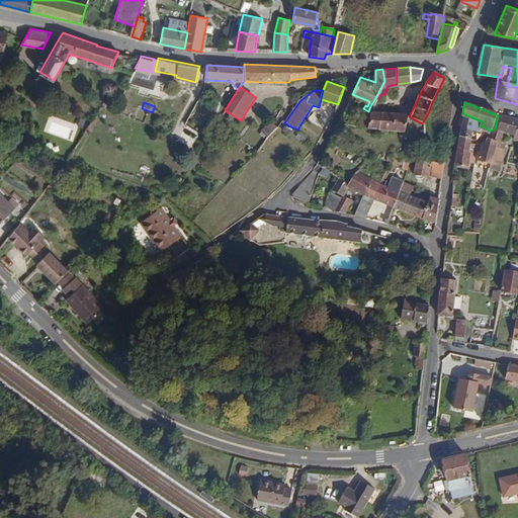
[(96,114),(100,107),(94,103),(89,110),(96,114)]
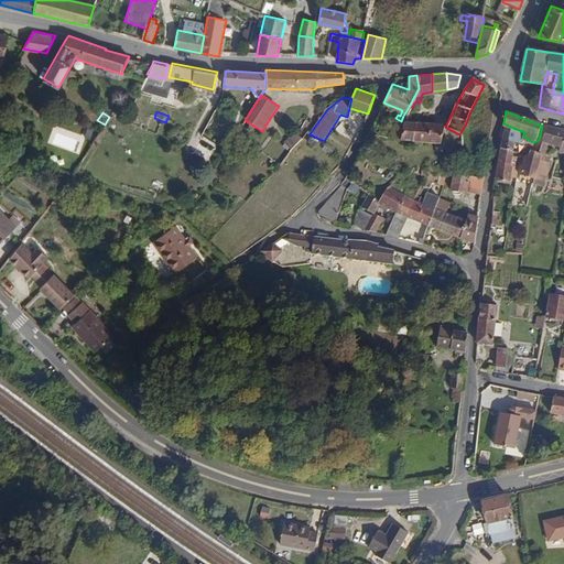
[(414,141),(416,122),(405,121),(407,118),(403,116),(401,121),(399,139),(414,141)]
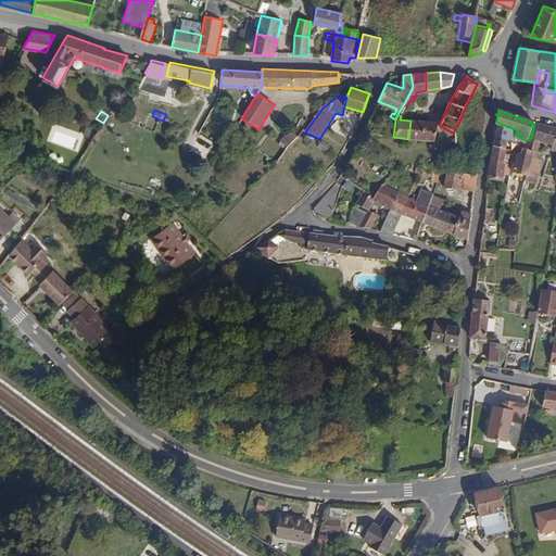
[(393,137),(395,119),(387,118),(384,135),(393,137)]
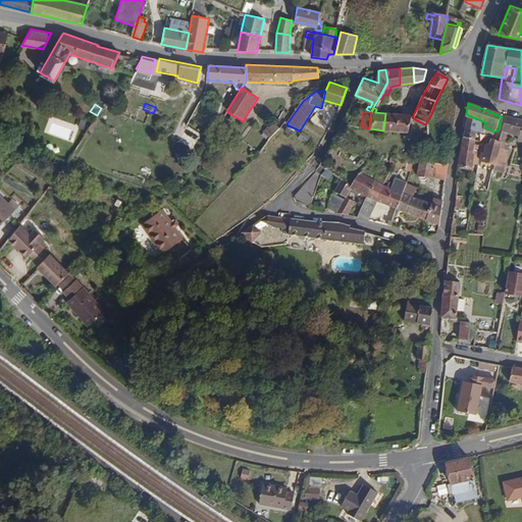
[(409,133),(411,114),(385,113),(383,131),(409,133)]
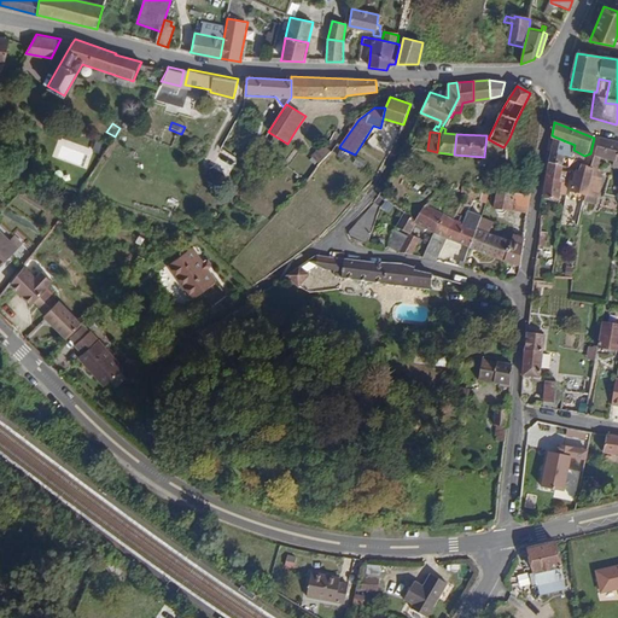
[(573,150),(575,145),(554,136),(549,161),(561,164),(563,155),(578,159),(583,161),(584,156),(573,150)]
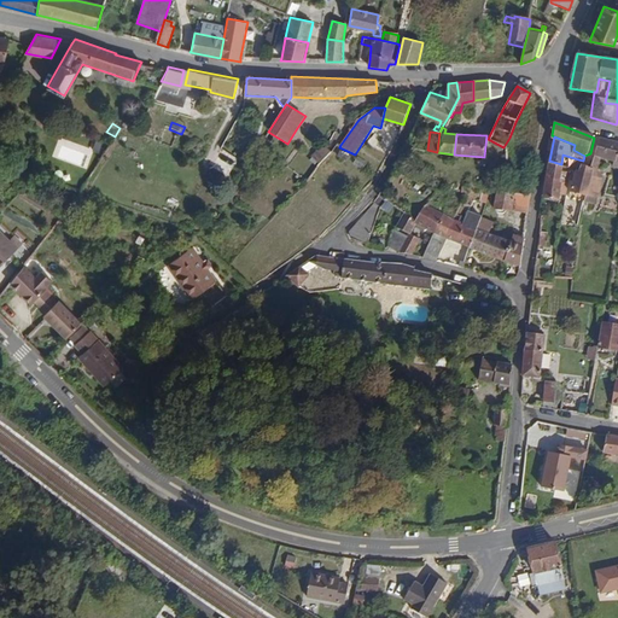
[(617,161),(617,141),(600,138),(595,156),(617,161)]
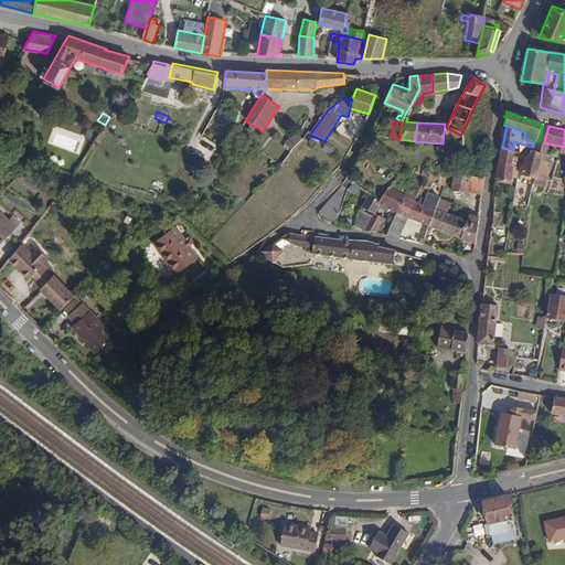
[(296,144),(300,137),(295,132),(286,144),(291,148),(296,144)]
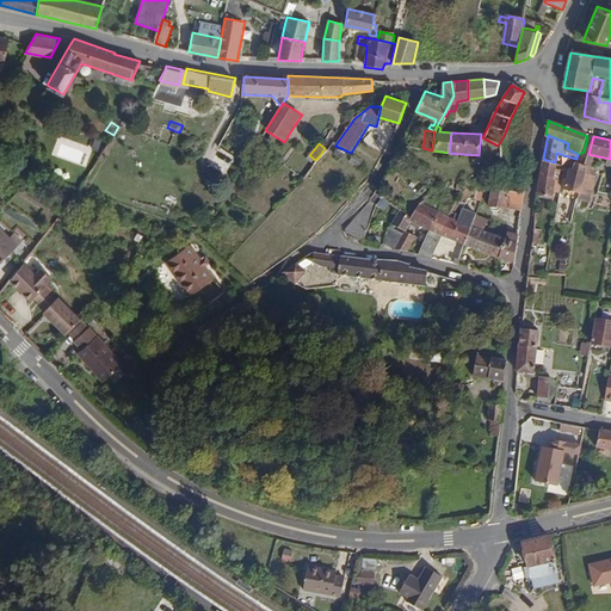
[(555,164),(555,162),(543,159),(536,195),(550,197),(555,179),(553,178),(555,164)]
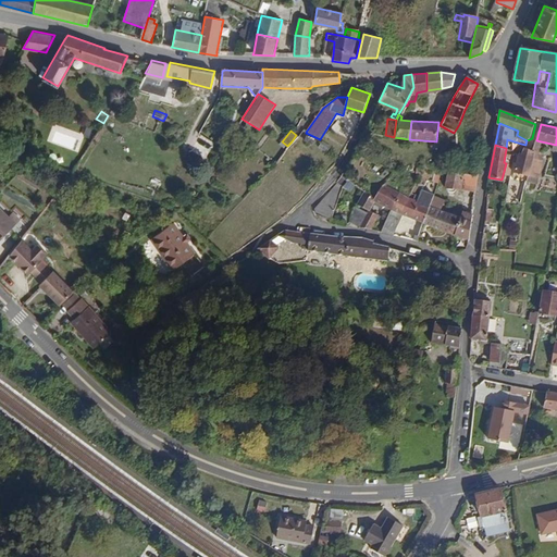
[(534,152),(534,150),(531,149),(530,152),(524,151),(523,156),(519,155),(516,172),(516,174),(529,176),(534,152)]
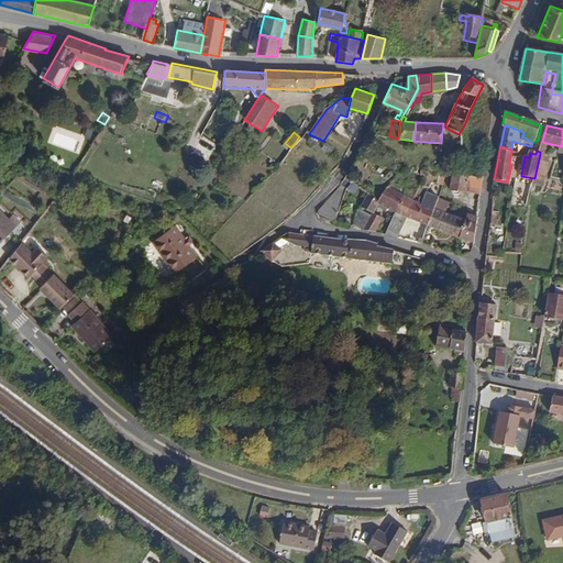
[(549,181),(553,164),(550,163),(551,156),(540,154),(534,178),(549,181)]
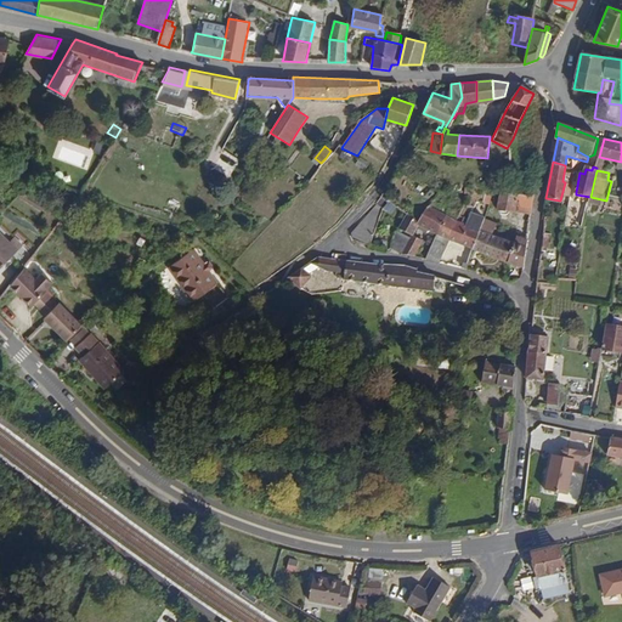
[(513,213),(515,193),(498,191),(496,210),(498,215),(504,215),(508,213),(513,213)]
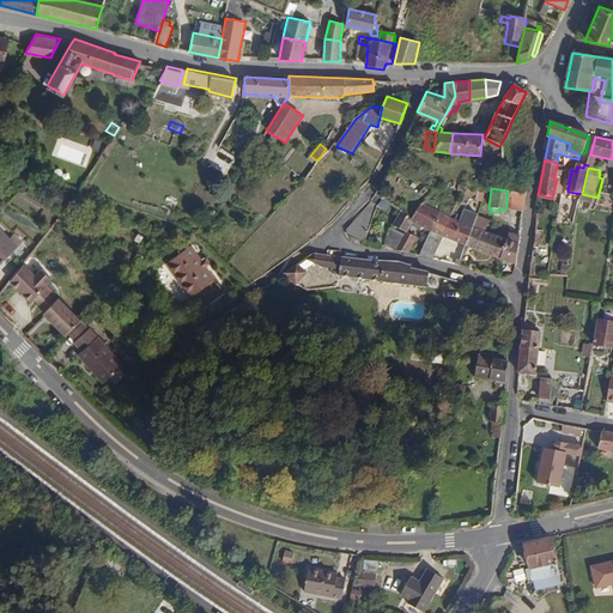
[(526,193),(508,190),(505,210),(522,212),(526,193)]
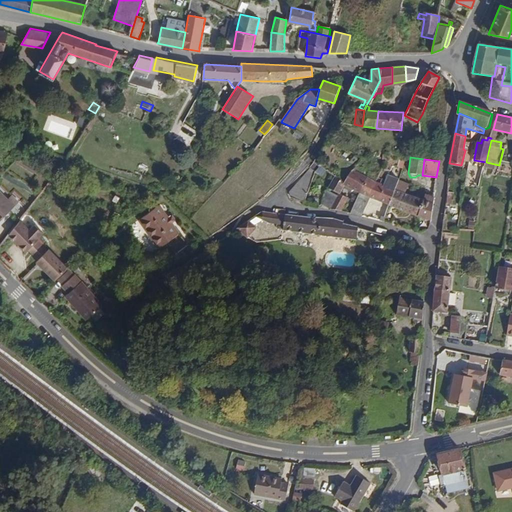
[(304,200),(315,170),(311,167),(289,191),(294,197),(304,200)]
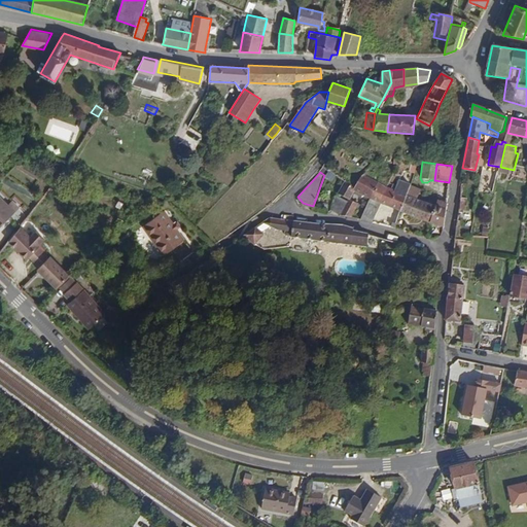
[(371,200),(378,182),(362,177),(355,188),(353,192),(371,200)]
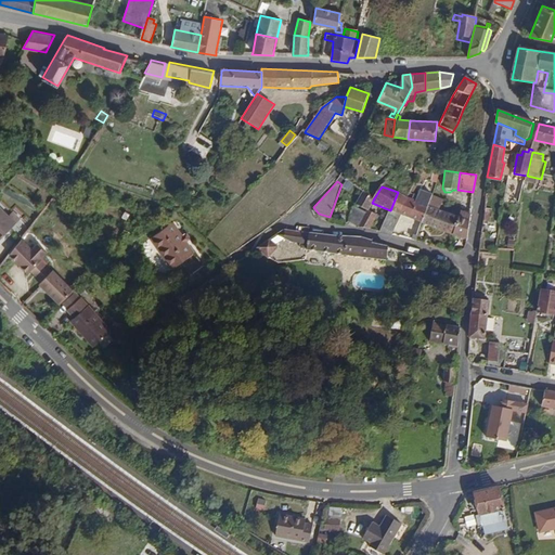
[(428,204),(431,193),(422,190),(416,198),(409,195),(398,192),(390,210),(402,215),(422,222),(428,204)]
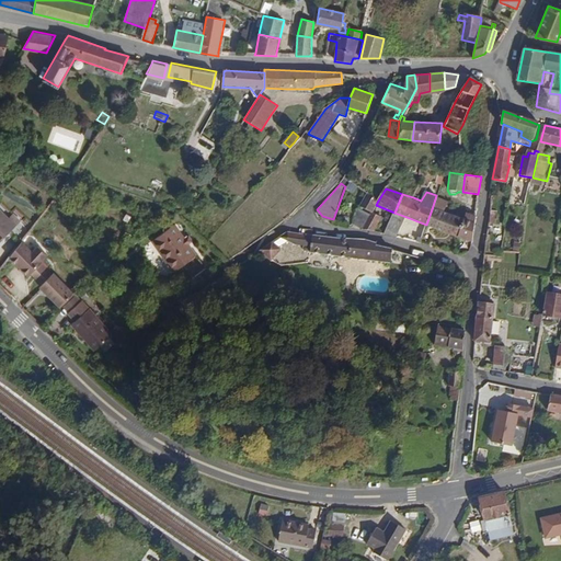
[(376,205),(378,201),(366,193),(359,207),(370,214),(376,205)]
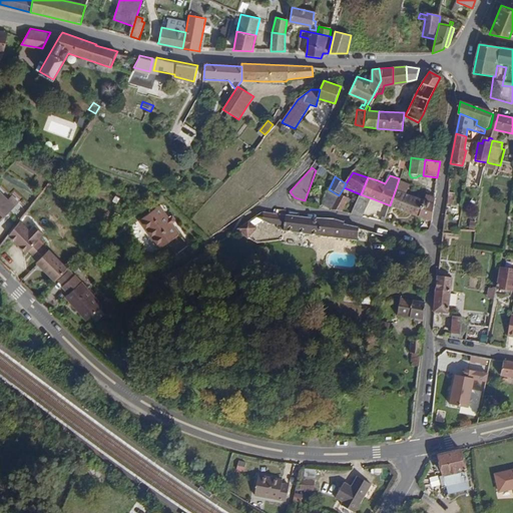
[(424,199),(396,188),(390,205),(419,216),(424,199)]
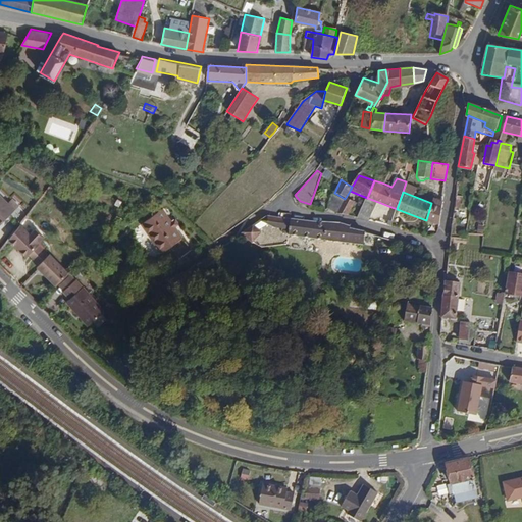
[(338,210),(345,199),(334,193),(328,205),(338,210)]
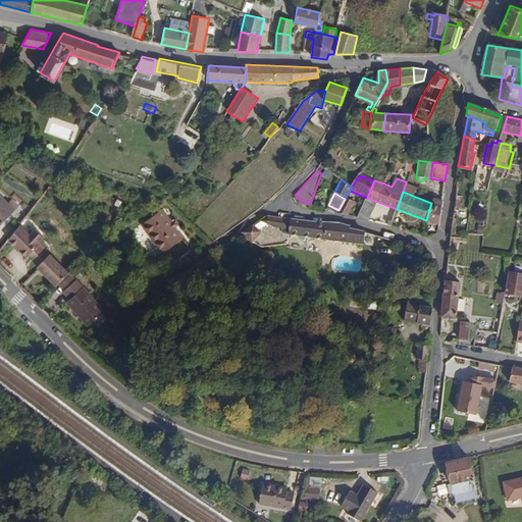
[(14,210),(18,205),(14,201),(9,205),(0,196),(0,227),(15,211),(14,210)]
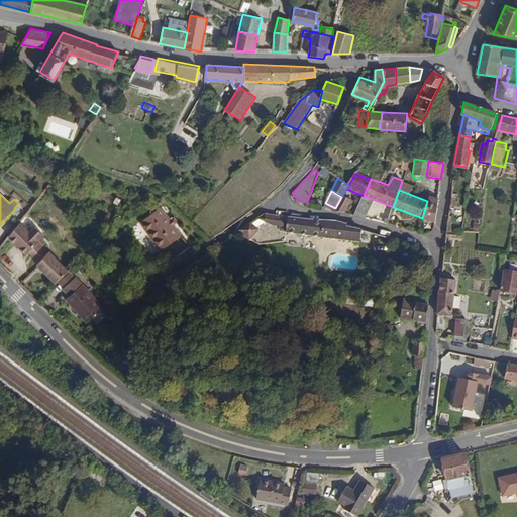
[(367,219),(375,200),(364,196),(354,215),(354,216),(367,219)]
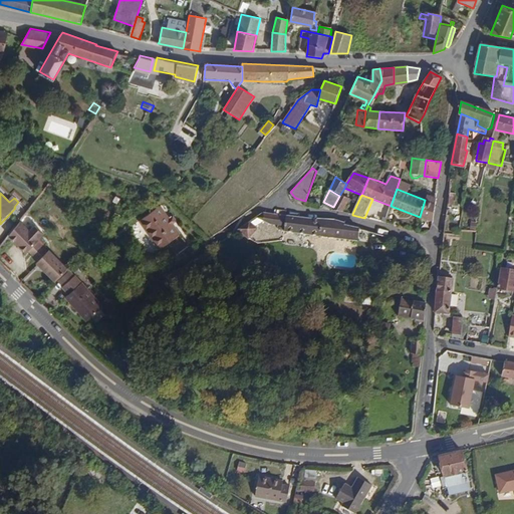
[(342,212),(348,200),(339,196),(333,207),(330,211),(341,213),(342,212)]
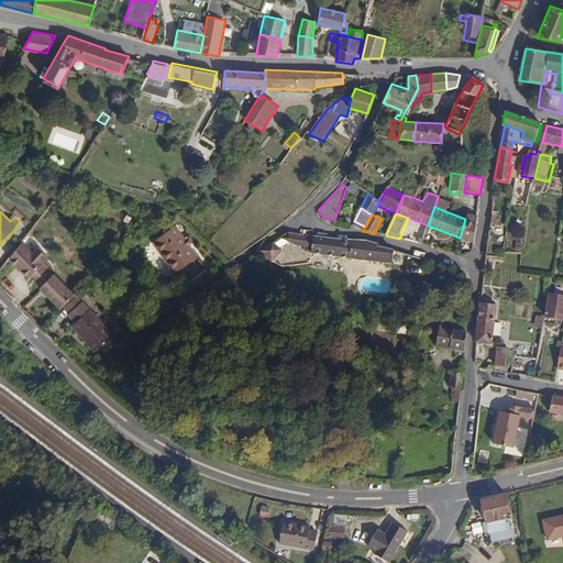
[(473,243),(477,217),(472,214),(468,220),(465,219),(460,238),(473,243)]
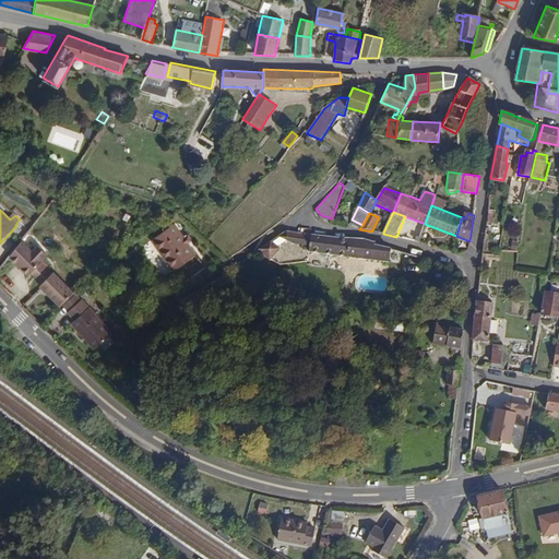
[(198,250),(177,217),(154,232),(175,265),(198,250)]
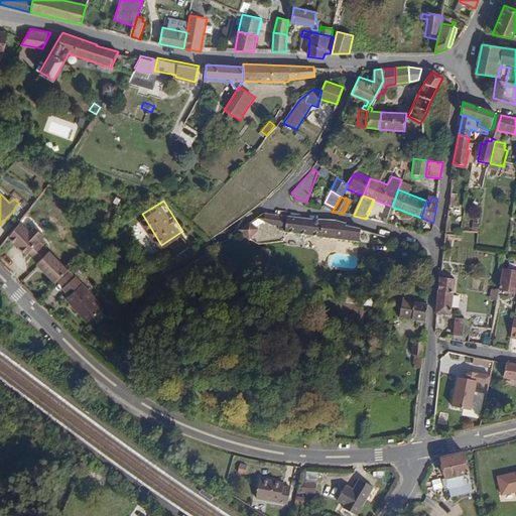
[(285,227),(286,216),(264,213),(257,218),(273,226),(285,227)]
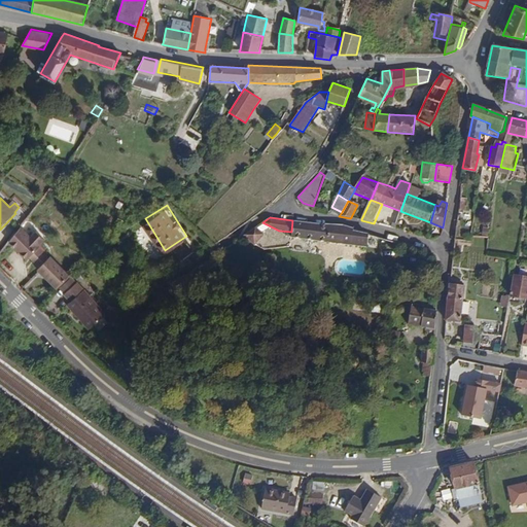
[(291,232),(291,238),(301,239),(351,244),(361,246),(367,246),(369,235),(369,233),(353,231),(354,226),(343,224),(292,220),(291,232)]
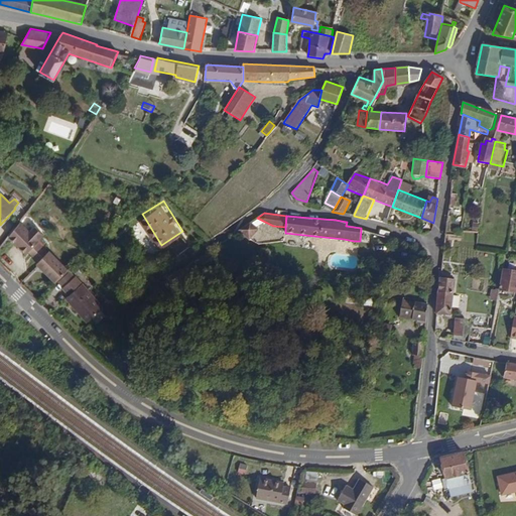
[(285,233),(285,227),(273,226),(257,218),(250,222),(258,229),(249,240),(258,244),(284,241),(285,233)]
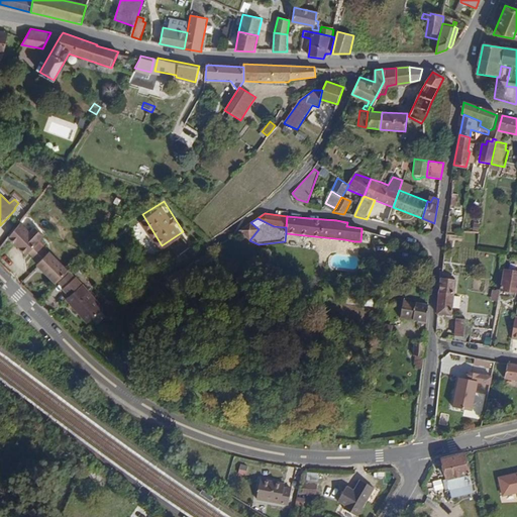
[(21,222),(9,236),(26,256),(29,253),(40,243),(38,240),(44,235),(36,226),(29,232),(21,222)]
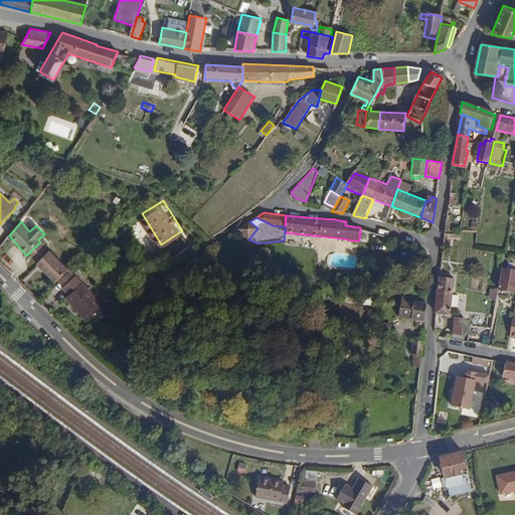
[(258,228),(249,221),(238,229),(248,239),(258,228)]
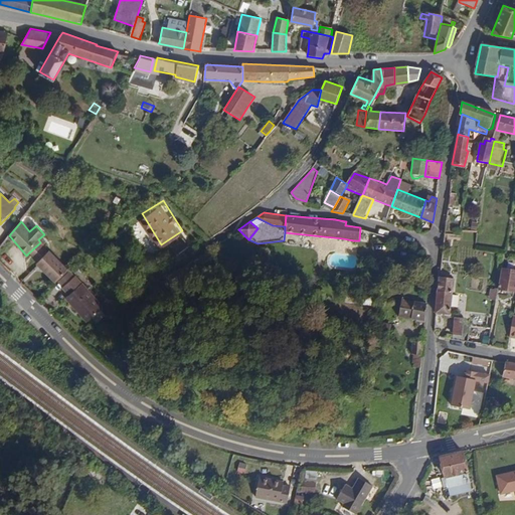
[(40,242),(29,252),(36,262),(48,251),(40,242)]
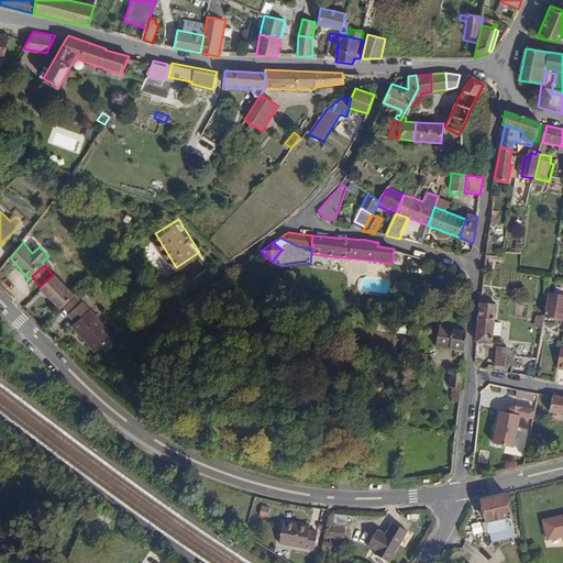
[(74,295),(53,275),(40,289),(41,290),(61,309),(74,295)]
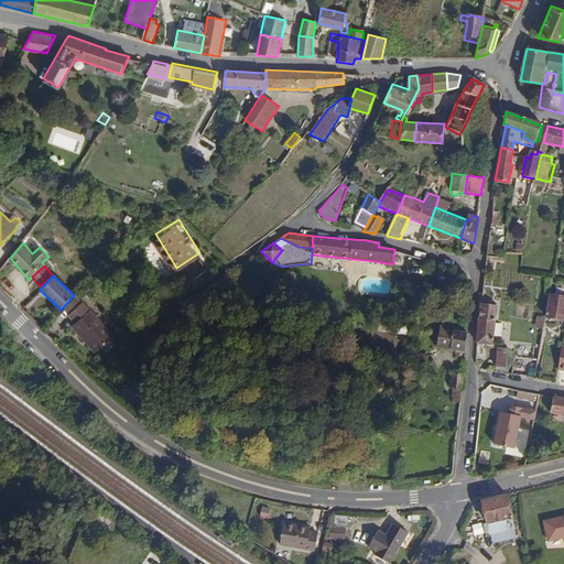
[(563,318),(563,294),(548,293),(545,317),(563,318)]
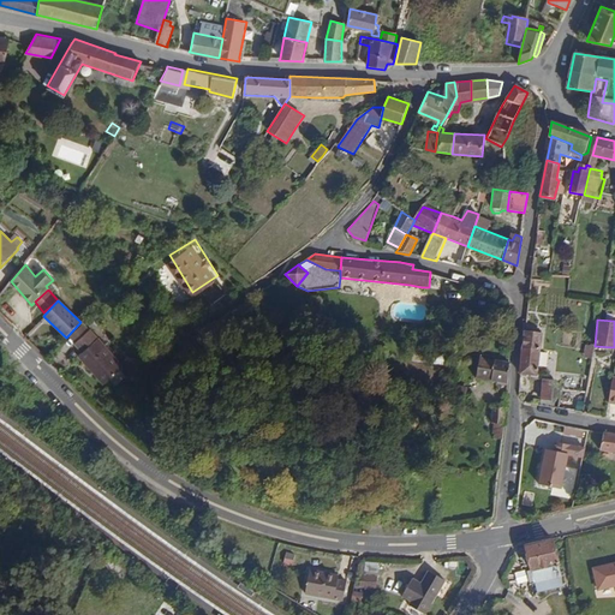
[(124,365),(84,322),(69,336),(83,352),(78,357),(103,384),(124,365)]
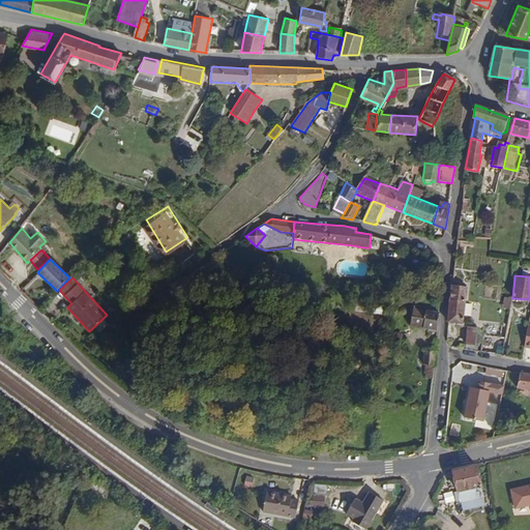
[(467,301),(468,288),(452,286),(451,299),(464,301),(467,301)]
